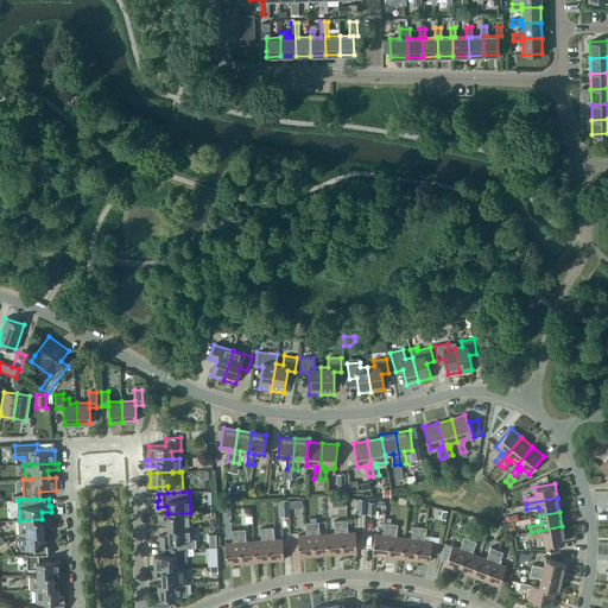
[(168,520),(168,527),(191,526),(190,513),(168,514),(168,513),(158,514),(158,520),(168,520)]
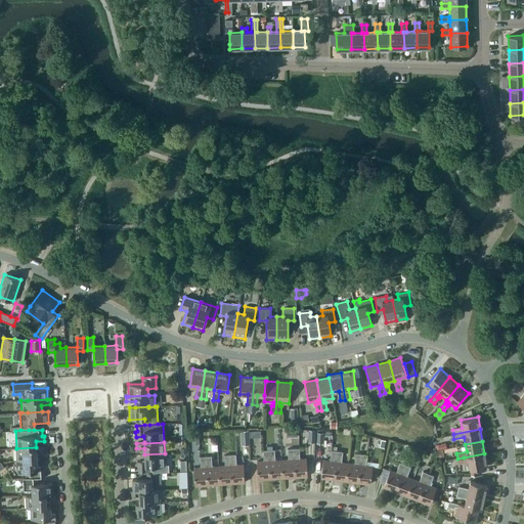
[(36,447),(16,448),(16,461),(37,460),(37,453),(44,452),(44,447),(36,447)]
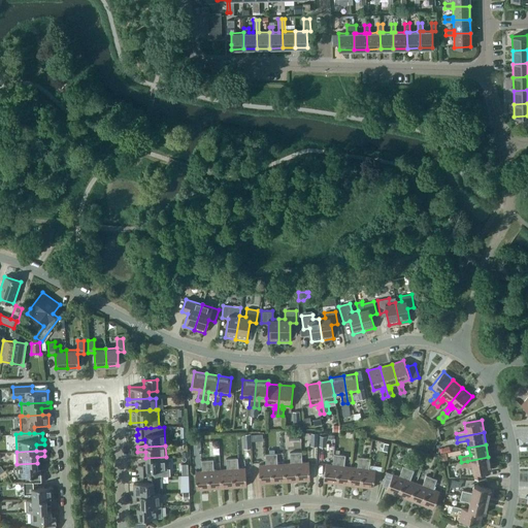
[(284,463),(285,482),(298,481),(296,452),(290,453),(290,463),(284,463)]
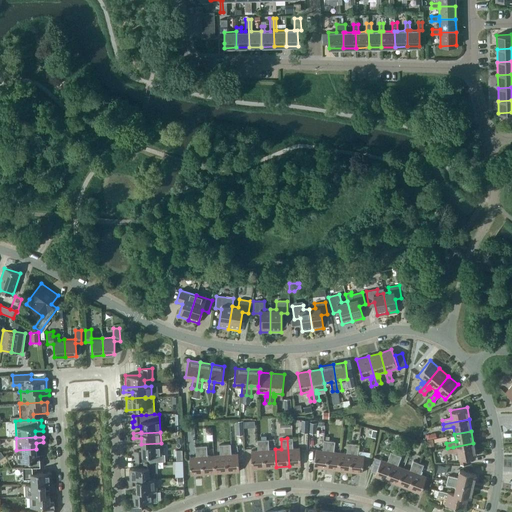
[(292,438),(287,438),(289,466),(300,465),(299,448),(293,448),(292,438)]
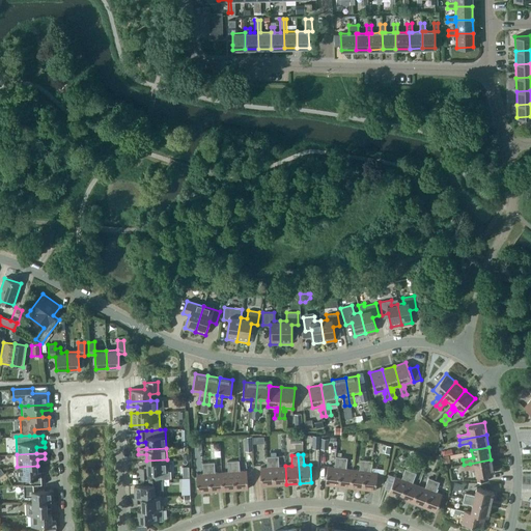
[(274,485),(286,484),(285,466),(279,467),(278,455),(276,455),(272,456),(274,485)]
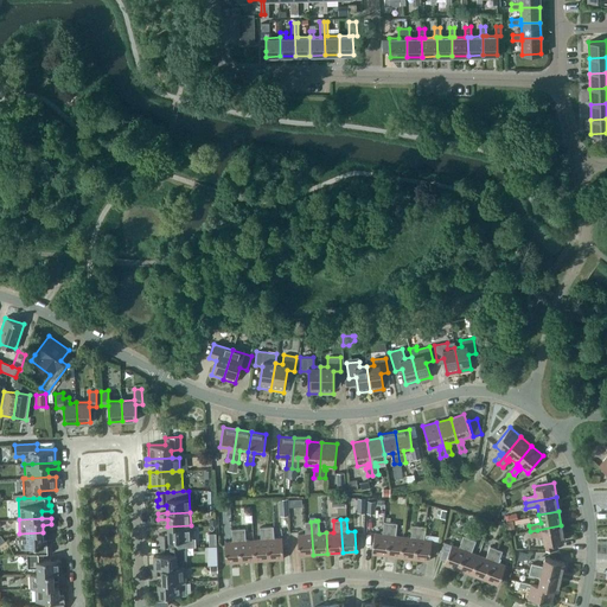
[(299,555),(313,555),(311,522),(310,522),(305,522),(305,534),(298,535),(299,555)]
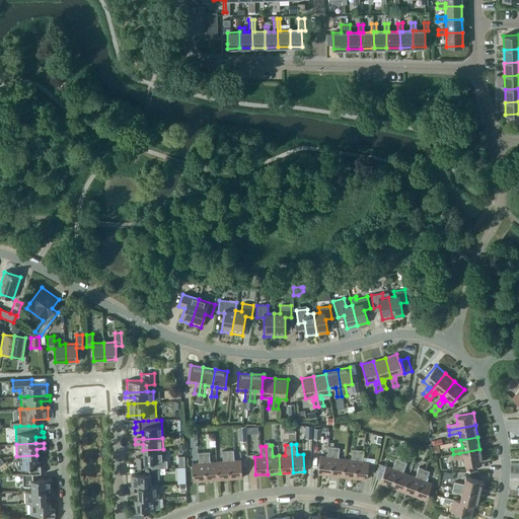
[(317,473),(329,474),(334,447),(327,446),(326,456),(320,455),(317,473)]
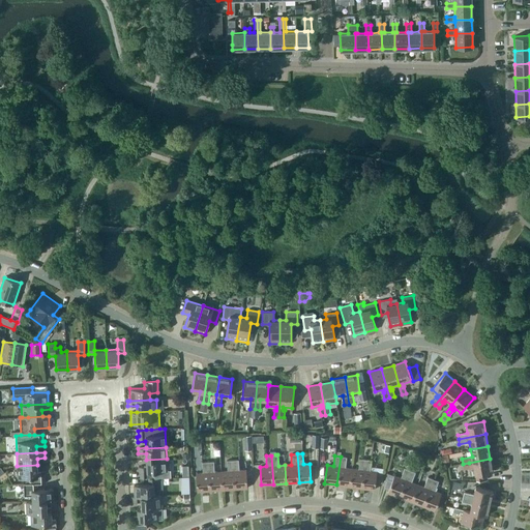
[(336,484),(350,487),(352,468),(345,468),(347,457),(341,457),(336,484)]
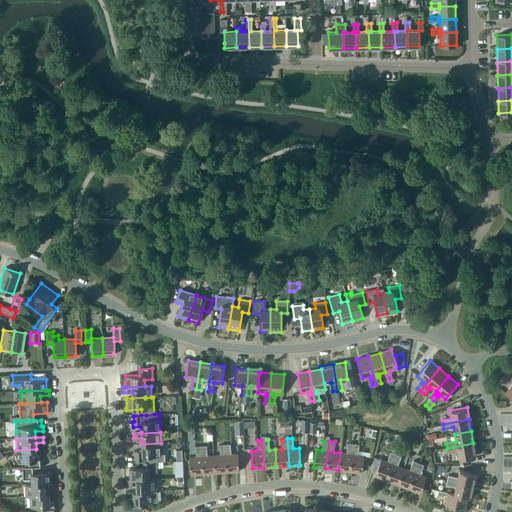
[(136,462),(143,462),(149,462),(149,461),(148,455),(161,455),(161,443),(141,444),(141,451),(134,451),(134,456),(135,456),(136,462)]
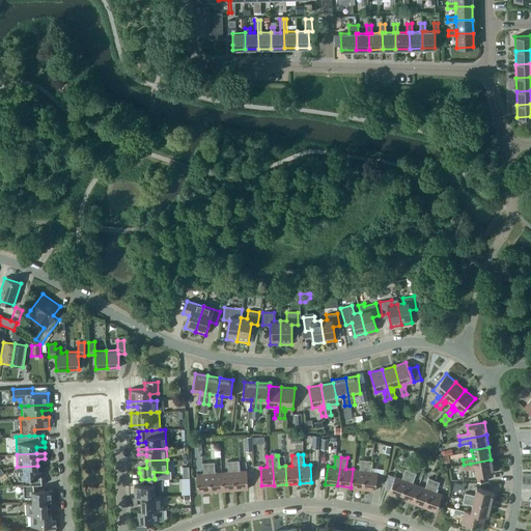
[(351,487),(363,488),(374,491),(378,472),(370,472),(371,460),(360,459),(359,470),(353,469),(351,487)]
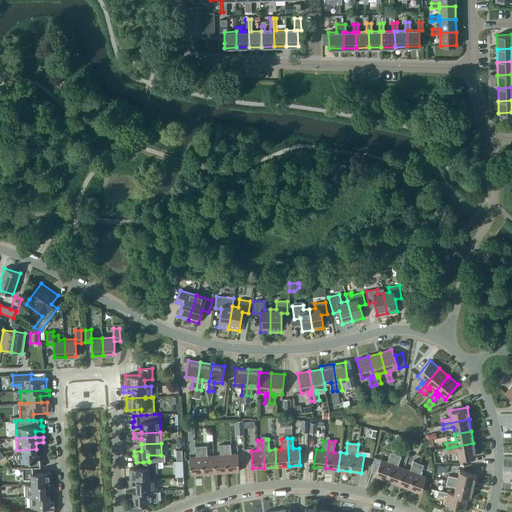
[(448,453),(458,451),(460,463),(470,463),(469,456),(476,455),(473,443),(453,447),(447,448),(448,453)]
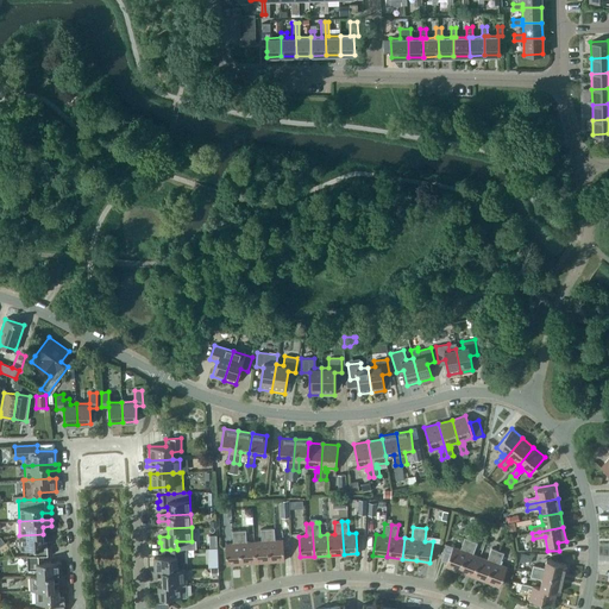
[(261,529),(262,541),(255,541),(256,563),(270,562),(268,528),(261,529)]
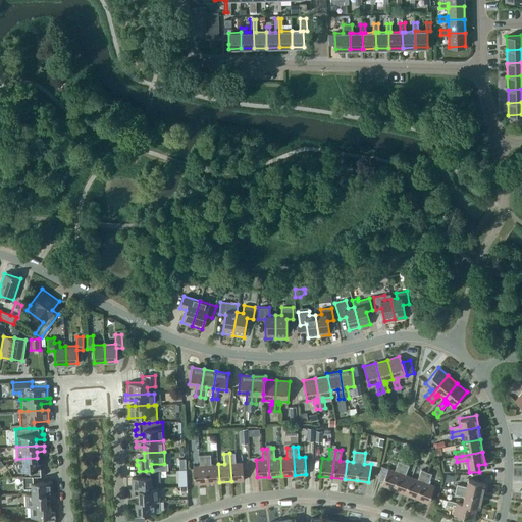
[(235,453),(229,453),(231,481),(244,480),(243,463),(236,463),(235,453)]
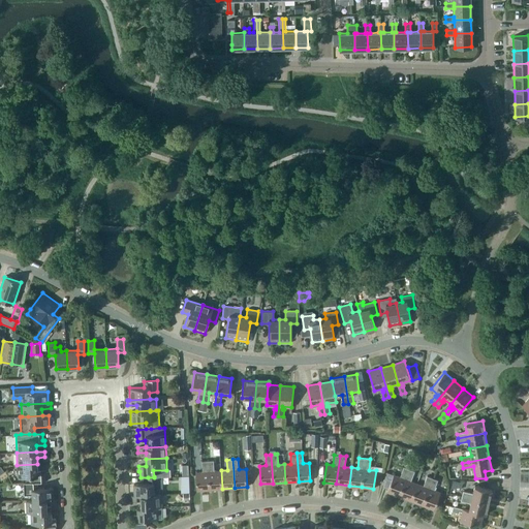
[(213,460),(208,461),(210,490),(222,489),(221,470),(214,471),(213,460)]
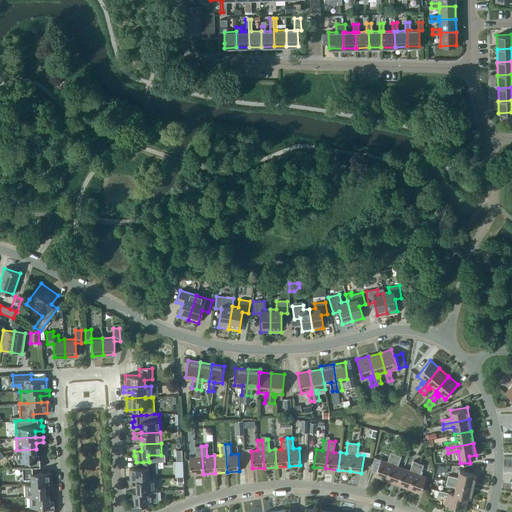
[(203,474),(201,446),(195,446),(196,457),(189,457),(190,475),(203,474)]
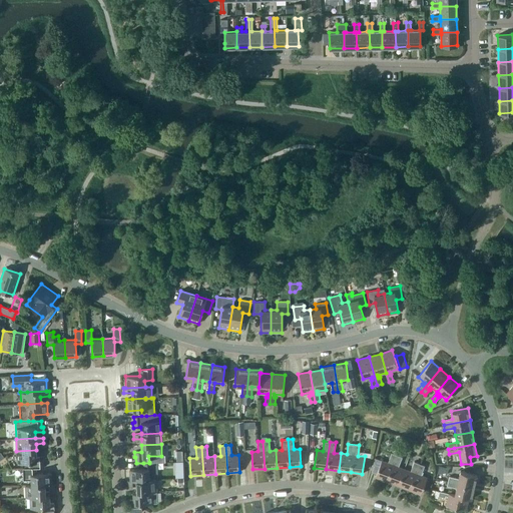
[(36,468),(44,467),(43,461),(44,461),(44,456),(36,456),(36,450),(16,451),(17,462),(24,462),(25,468),(36,468)]
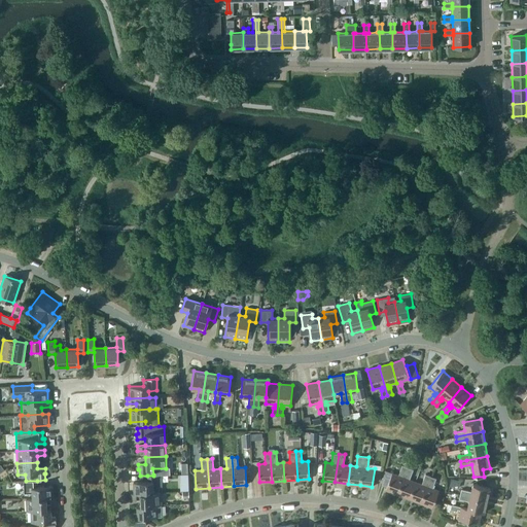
[(385,490),(397,494),(408,467),(401,465),(398,476),(392,472),(385,490)]
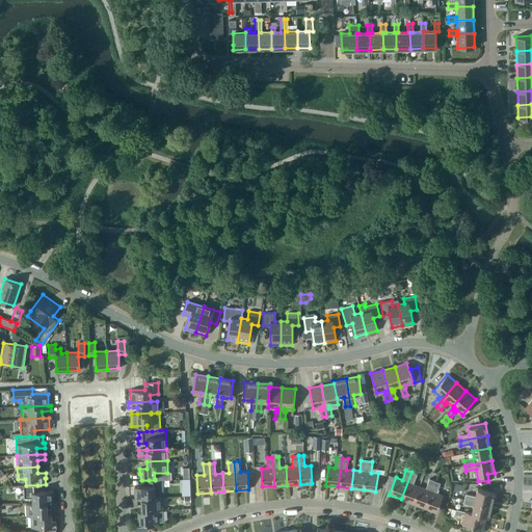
[(401,499),(413,503),(419,486),(413,484),(417,474),(411,472),(401,499)]
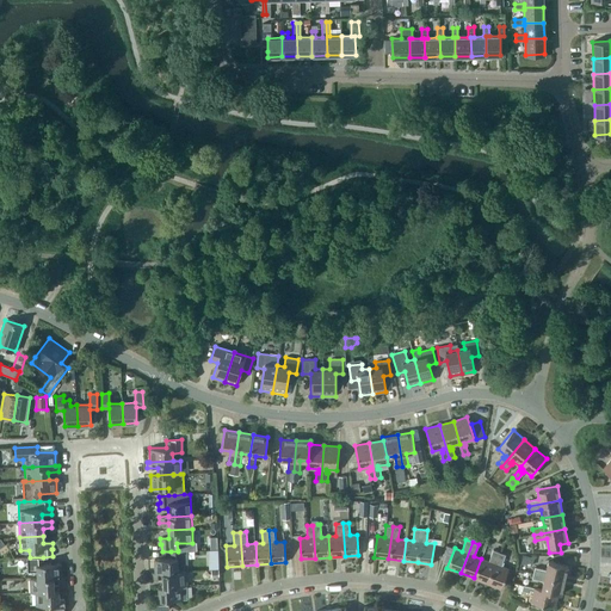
[(171,551),(172,559),(154,559),(155,573),(178,572),(178,565),(187,563),(186,550),(178,550),(178,551),(171,551)]
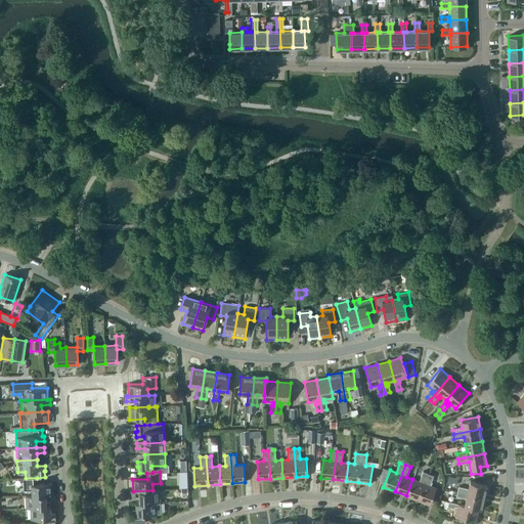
[(406,495),(419,500),(429,474),(423,472),(419,481),(412,479),(406,495)]
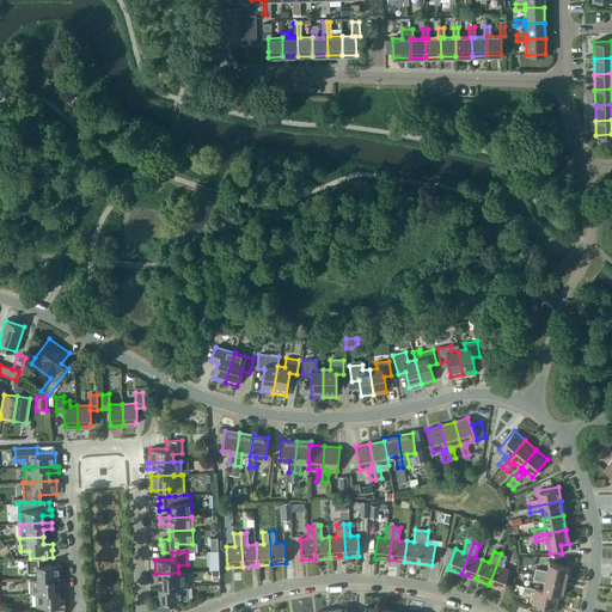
[(506,556),(501,554),(489,585),(502,589),(509,570),(502,567),(506,556)]
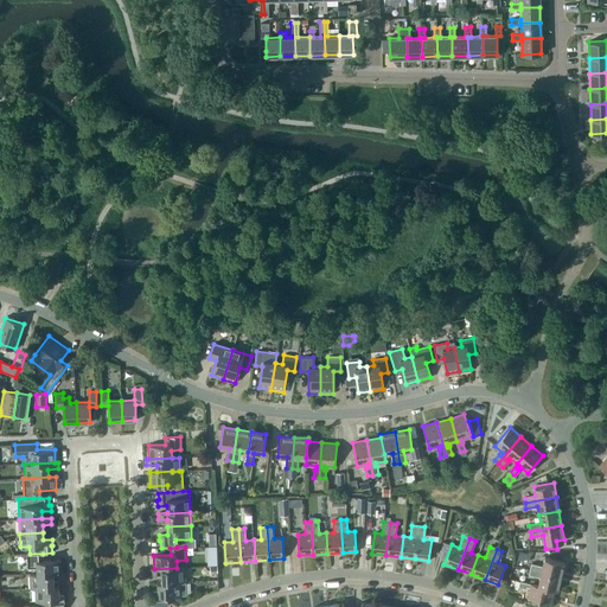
[(43,561),(43,554),(30,554),(27,554),(27,567),(37,567),(38,574),(61,573),(59,560),(43,561)]
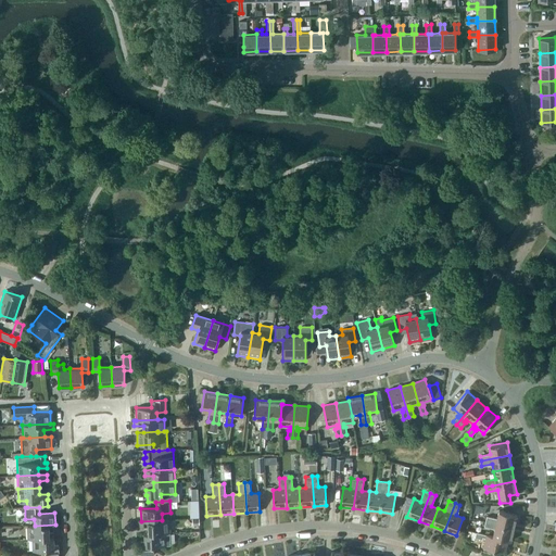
[(485,521),(500,525),(514,528),(517,515),(498,510),(496,518),(487,516),(485,521)]
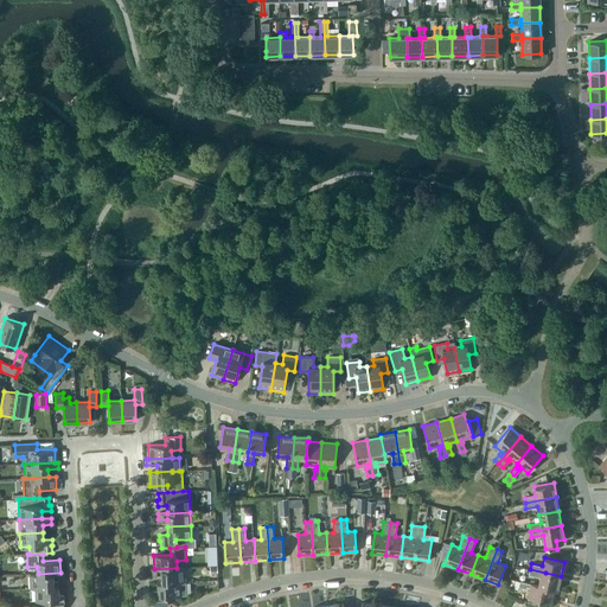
[(177,568),(154,569),(151,569),(151,575),(161,575),(163,582),(180,581),(180,582),(185,581),(184,568),(177,568)]
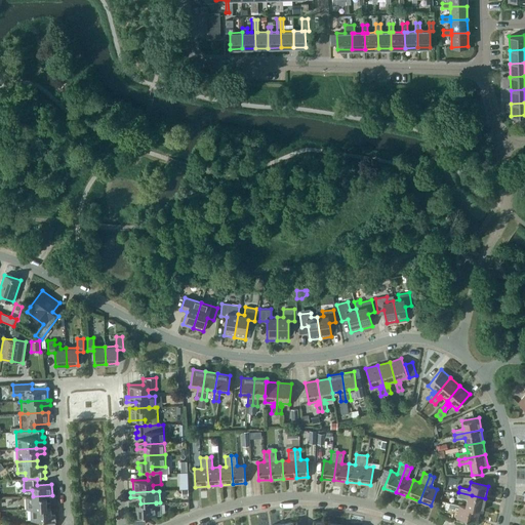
[(485,498),(472,495),(458,492),(456,497),(467,499),(465,506),(465,507),(479,510),(482,511),(485,498)]
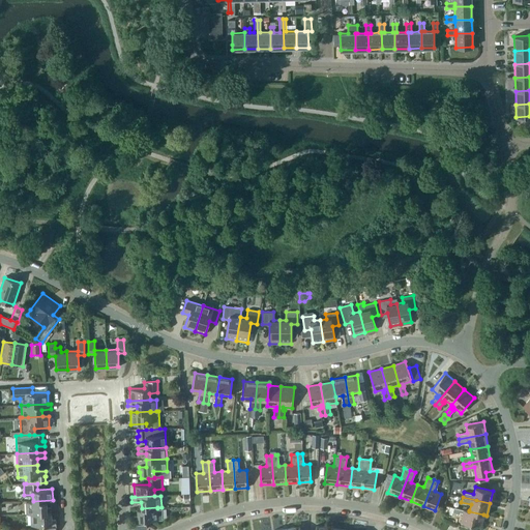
[(53,500),(33,501),(26,502),(27,513),(31,513),(47,512),(47,506),(56,506),(56,500),(53,500)]
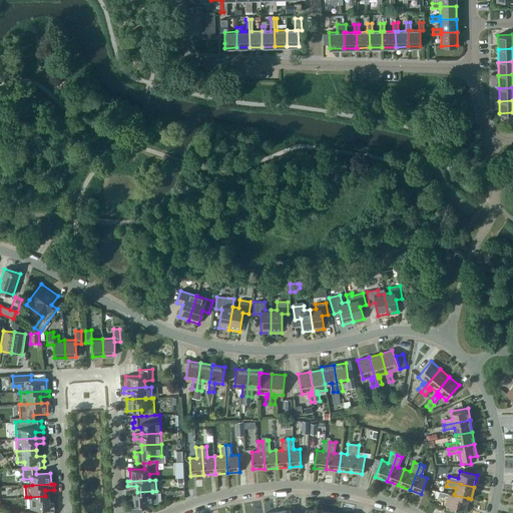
[(438,496),(439,491),(436,490),(432,489),(430,496),(437,498),(438,496)]
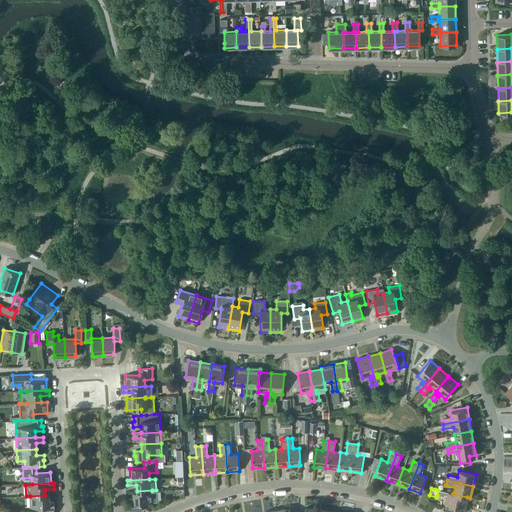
[(142,511),(141,502),(157,502),(156,490),(152,491),(152,490),(137,491),(133,491),(133,497),(129,498),(130,511),(142,511)]
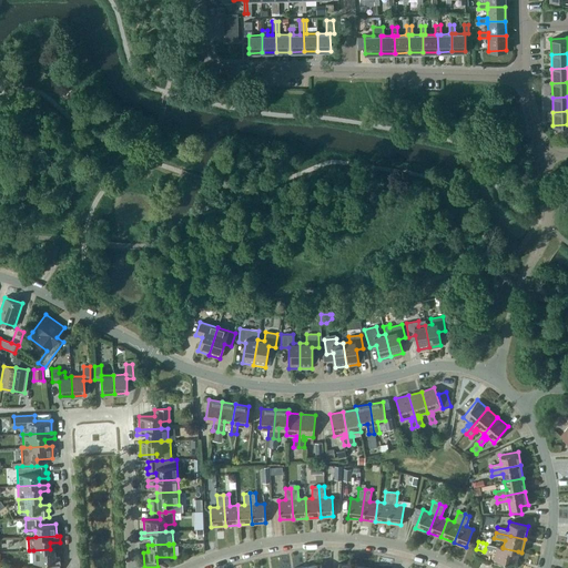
[(503,548),(503,547),(486,544),(485,549),(493,550),(493,549),(496,549),(494,559),(515,565),(518,551),(503,548)]
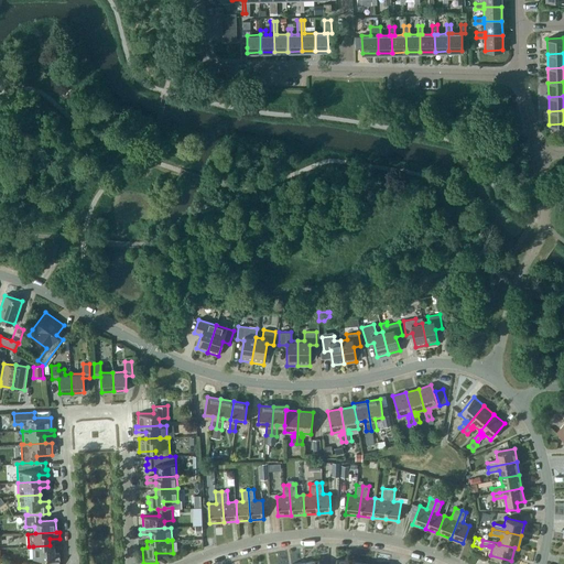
[(33,546),(33,559),(46,559),(45,563),(58,563),(58,552),(54,552),(54,545),(50,545),(33,546)]
